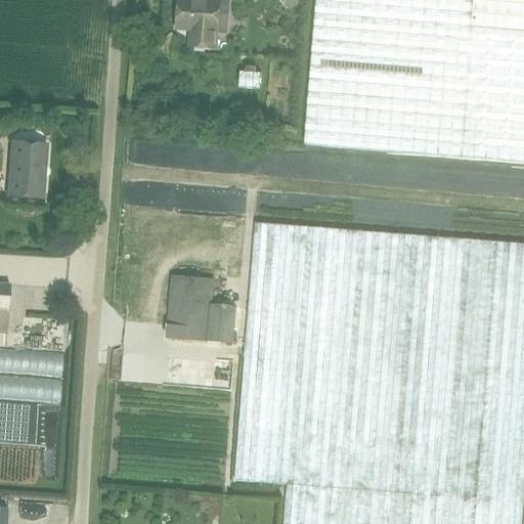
[(221,1),(203,0),(179,0),(177,30),(191,31),(190,47),(217,49),(221,1)]
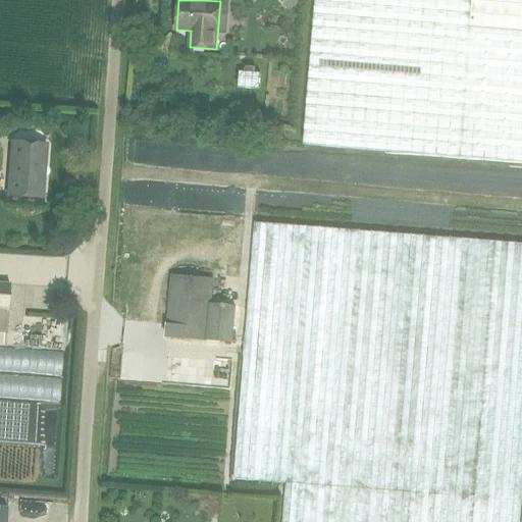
[(301,0),(283,0),(290,8),(301,0)]
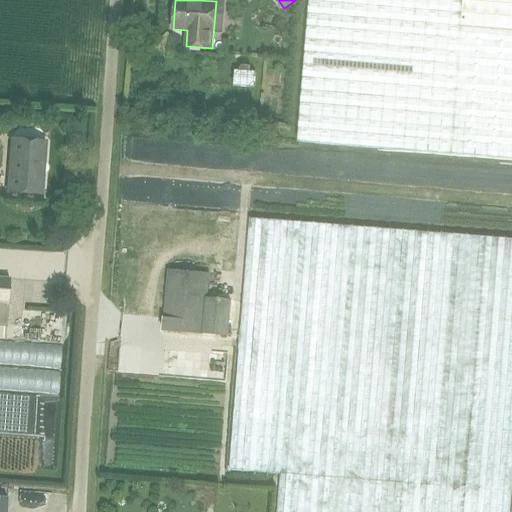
[(511,0),(308,0),(297,142),(450,154),(511,158),(511,0)]
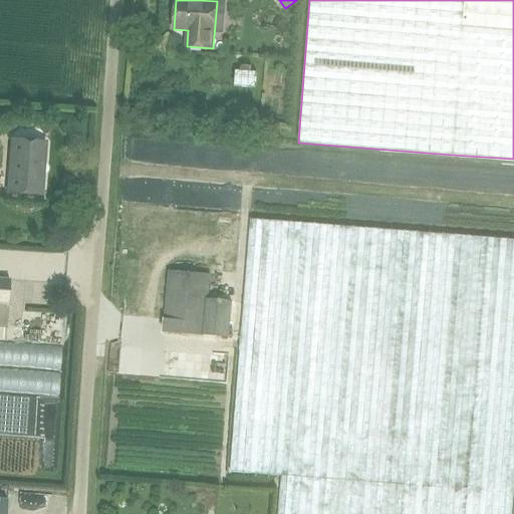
[(16,141),(11,192),(42,195),(47,144),(16,141)]
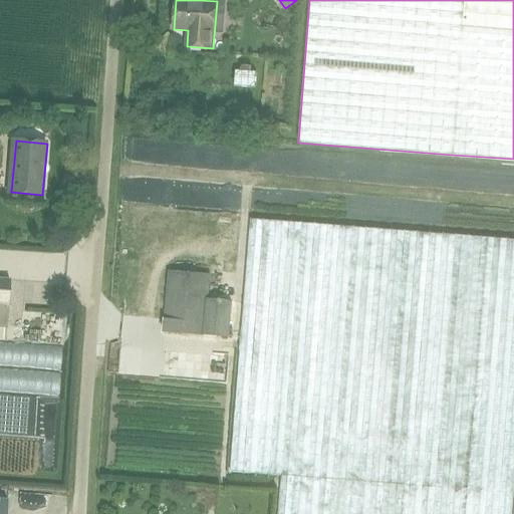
[(513,239),(250,219),(243,303),(239,338),(229,471),(279,475),(275,513),(510,513),(513,467),(513,239)]
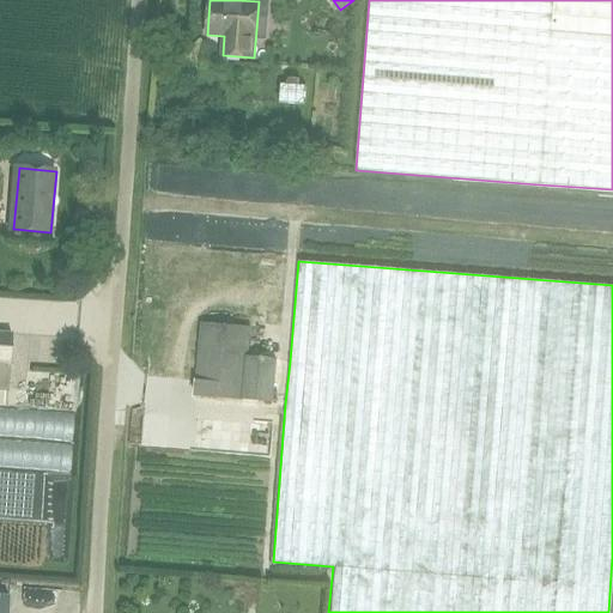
[(244,357),(249,357),(250,328),(200,323),(194,396),(241,400),(244,357)]
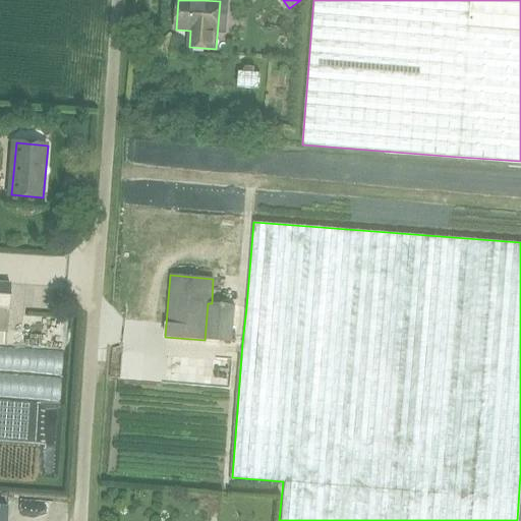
[(0,306),(7,307),(8,284),(0,283),(0,306)]
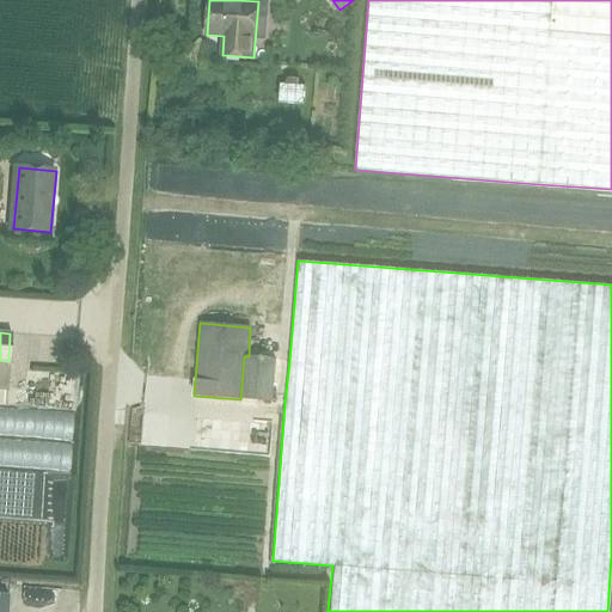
[(275,359),(249,356),(244,356),(240,399),(271,402),(275,359)]
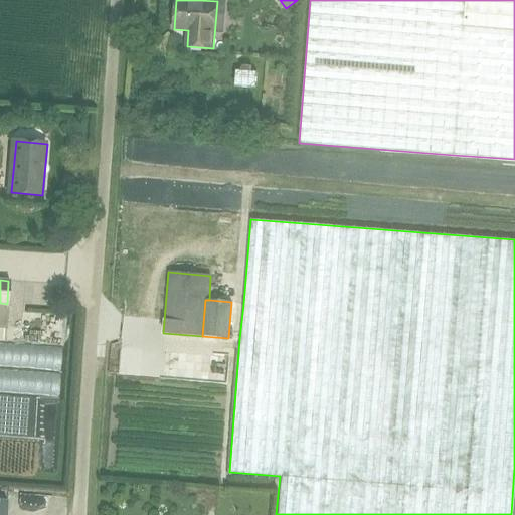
[(55,397),(57,344),(0,342),(0,411),(52,413),(53,397),(55,397)]
